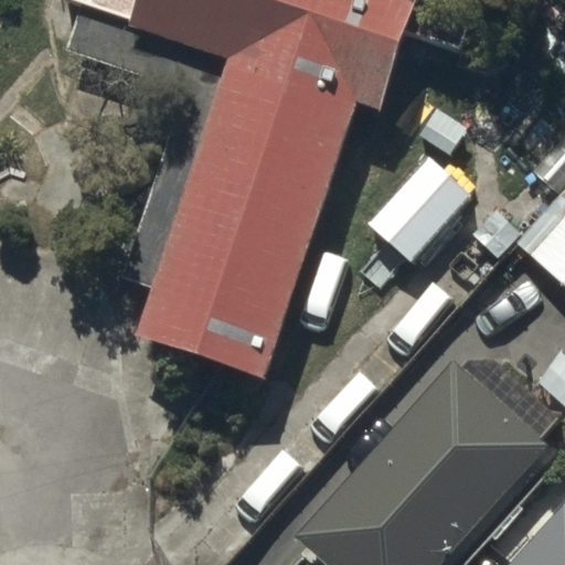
[(60,0),(232,59),(140,337),(266,377),(358,100),(380,107),(407,25),(465,45),(479,0),(60,0)]
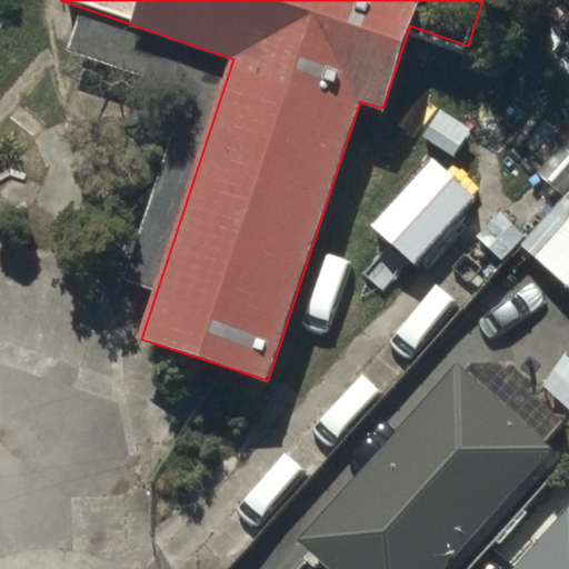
[(362,252),(405,292),(469,223),(426,183),(362,252)]
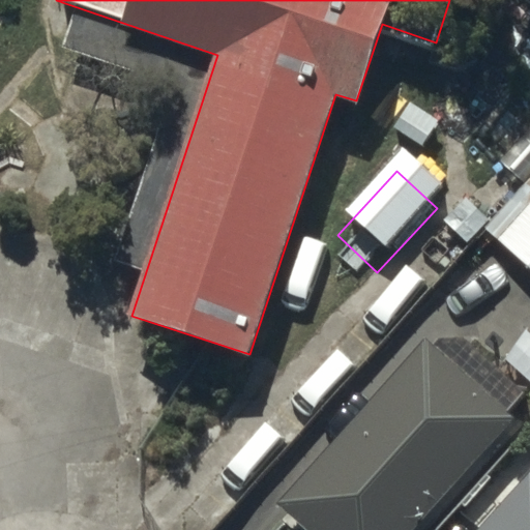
[(529,201),(525,197),(487,241),(529,280),(529,201)]
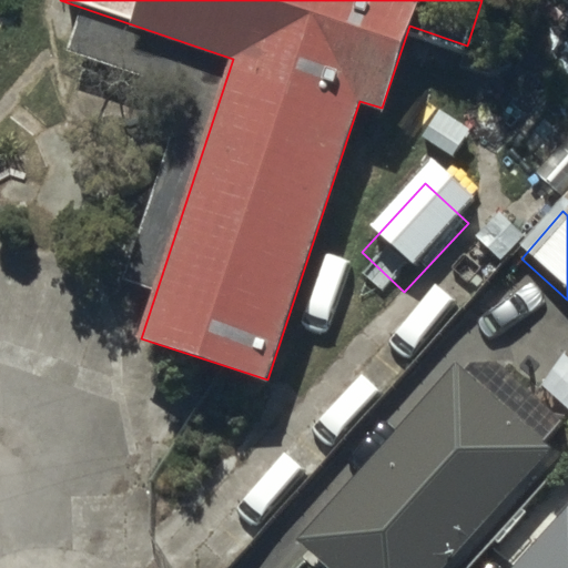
[(454,567),(551,465),(460,378),(296,553),(313,567),(454,567)]
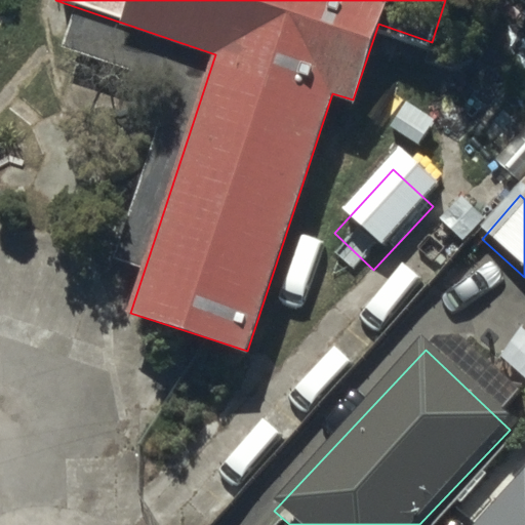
[(524,524),(524,491),(494,524),(524,524)]
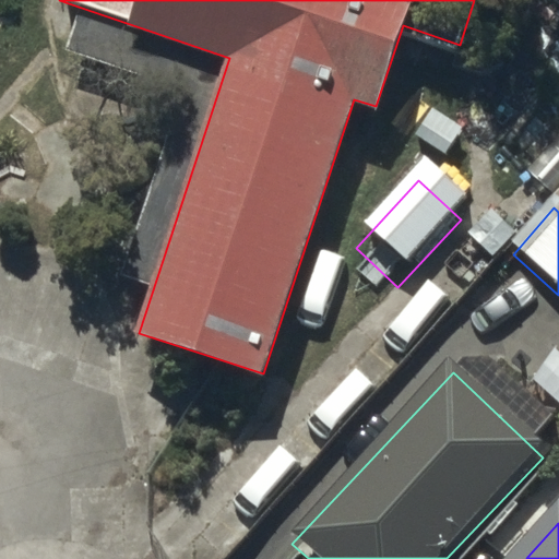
All buildings are outlined.
